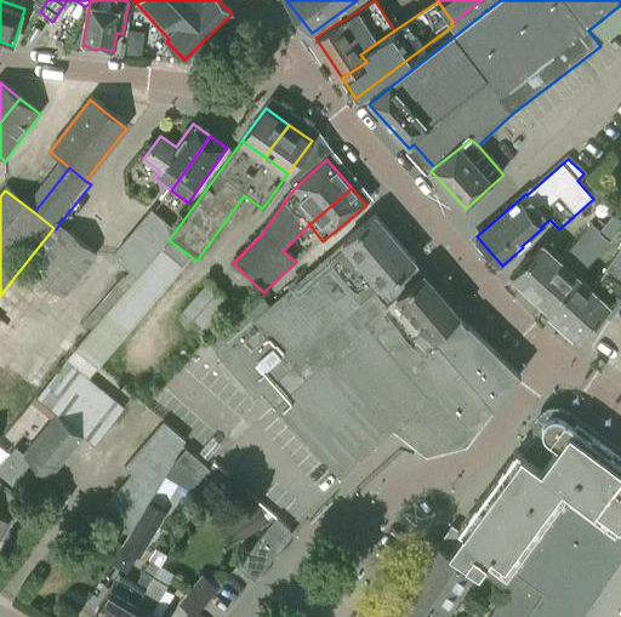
[(599,232),(620,206),(603,190),(581,215),(592,224),(563,257),(545,241),(537,250),(512,278),(545,308),(575,275),(579,278),(593,261),(610,243),(599,232)]
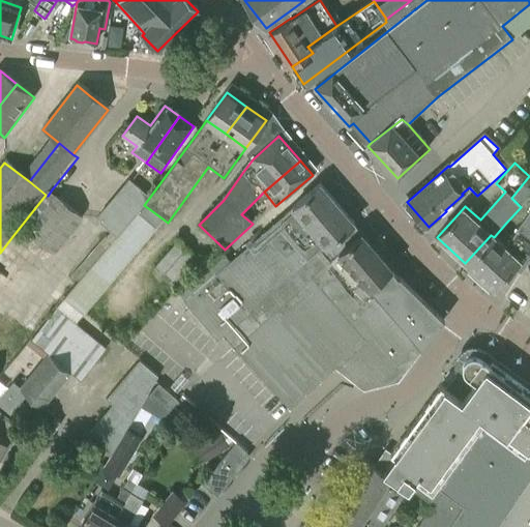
[(491,235),(465,263),(494,289),(512,268),(512,269),(521,274),(529,260),(529,176),(511,198),(521,207),(506,223),(518,230),(506,247),(507,249),(506,249),(494,237),(491,235)]
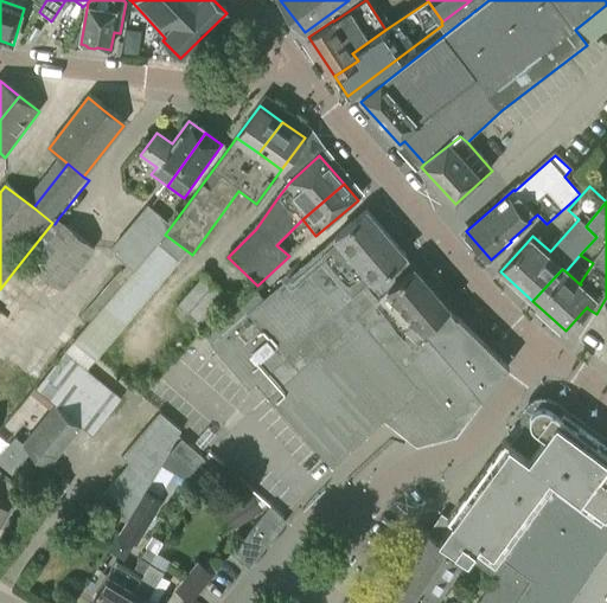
[(149,206),(146,211),(110,252),(126,265),(81,318),(89,324),(165,235),(171,225),(149,206)]
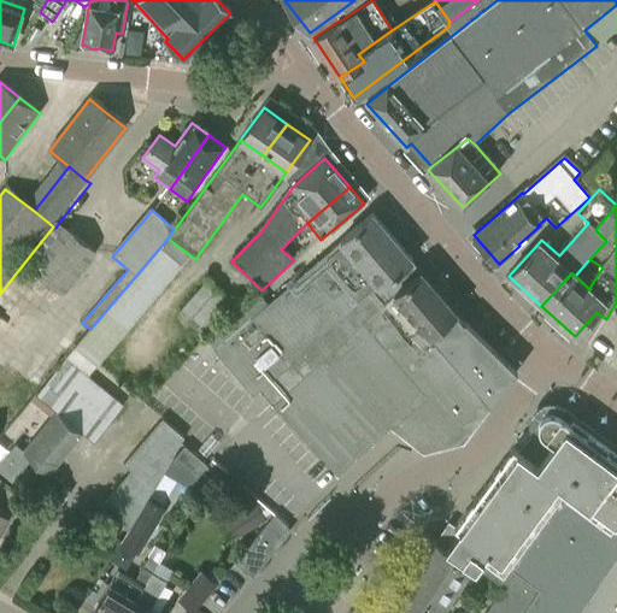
[(340,243),(268,306),(216,351),(215,352),(253,399),(259,393),(411,261),(412,261),(372,214),(340,242),(340,243)]
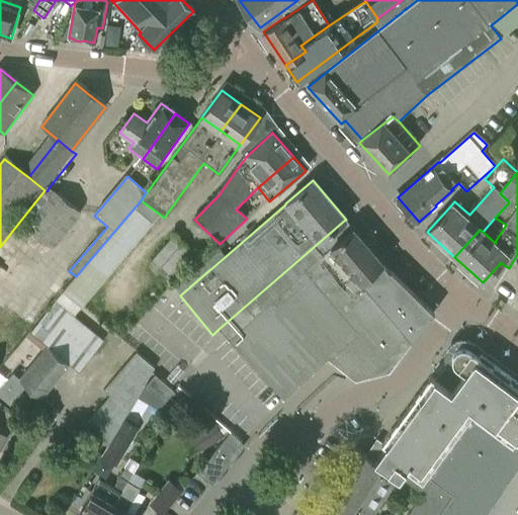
[(58,191),(30,229),(54,247),(57,244),(82,211),(58,191)]
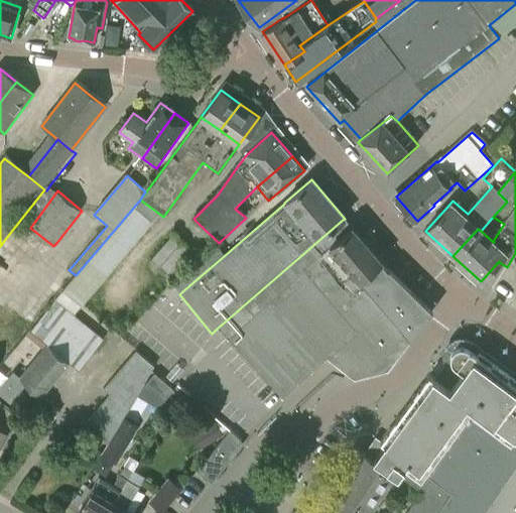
[(140,200),(76,275),(62,291),(62,292),(61,291),(30,331),(79,371),(104,341),(75,316),(151,224),(151,223),(159,214),(140,200)]
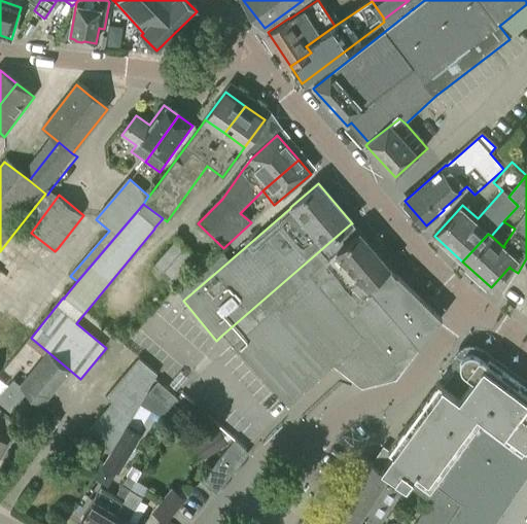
[(503,221),(491,236),(503,247),(504,247),(503,246),(515,229),(503,221)]
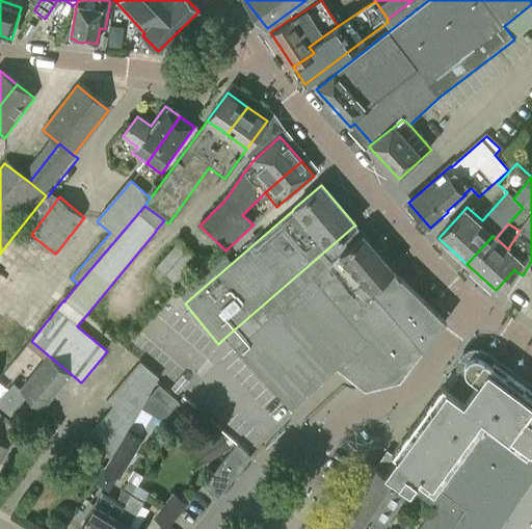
[(363,235),(354,226),(223,339),(235,350),(234,351),(235,352),(235,351),(291,412),(290,413),(290,414),(337,370),(366,392),(399,382),(424,350),(446,322),(401,279),(400,280),(393,271),(394,270),(363,235)]
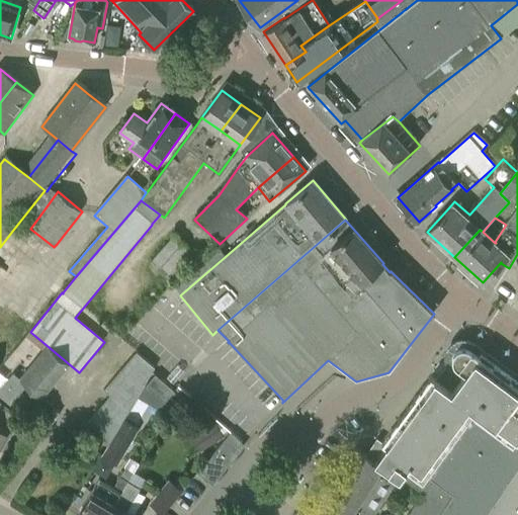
[(181,294),(225,257),(224,256),(225,256),(212,242),(211,243),(211,242),(210,244),(189,227),(177,240),(174,237),(167,245),(165,243),(148,262),(172,285),(180,294),(180,293),(181,294)]
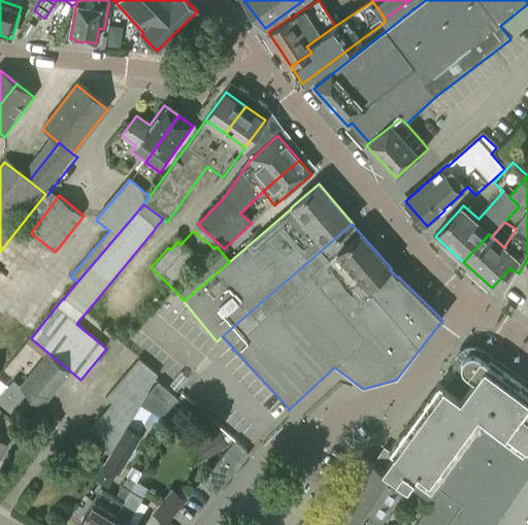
[(40,407),(70,372),(48,354),(20,388),(11,382),(0,395),(0,405),(9,414),(26,395),(40,407)]
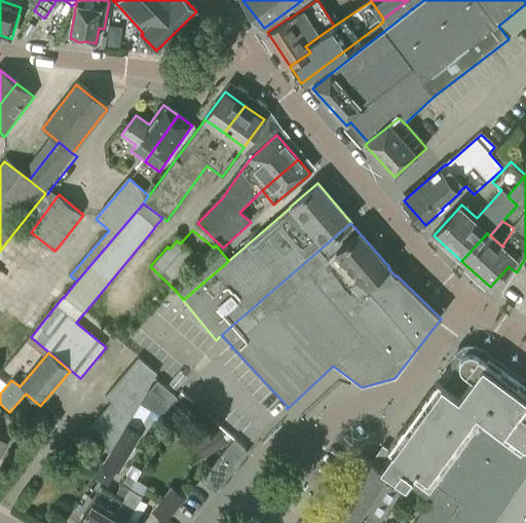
[(372,464),(403,486),(429,502),(415,522),(493,522),(525,475),(525,385),(488,358),(485,362),(477,356),(476,355),(475,355),(472,353),(470,353),(468,353),(466,355),(465,355),(463,356),(462,357),(461,358),(460,359),(460,360),(459,361),(459,363),(458,364),(459,367),(459,368),(460,370),(461,372),(462,373),(463,374),(464,375),(450,391),(438,382),(386,452),(382,449),(372,464)]
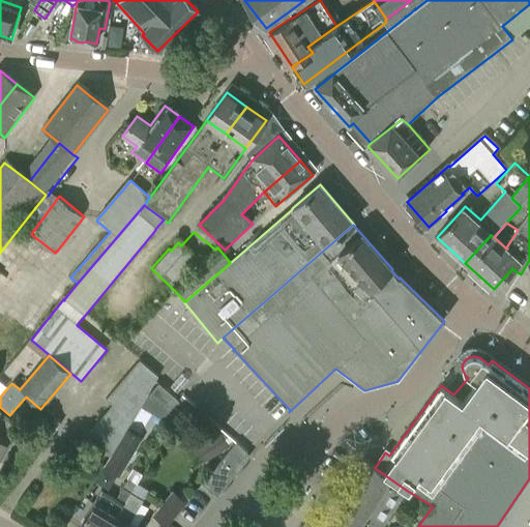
[(86,436),(110,457),(157,378),(139,361),(106,401),(112,406),(86,436)]
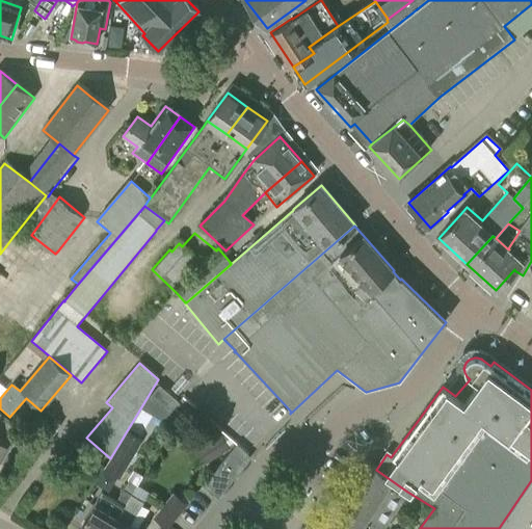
[(170,413),(179,402),(159,386),(151,397),(170,413)]
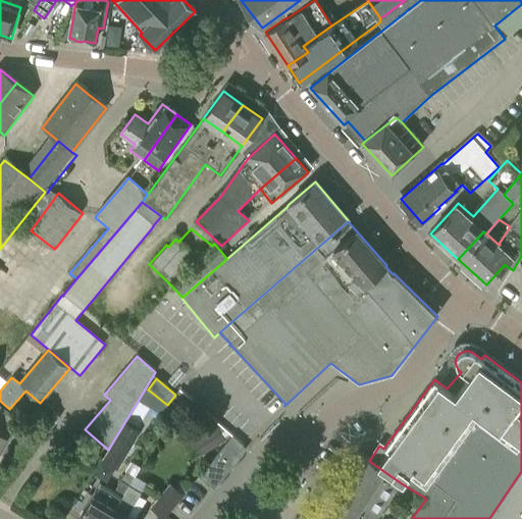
[(15,417),(4,410),(0,416),(0,453),(10,438),(4,434),(15,417)]
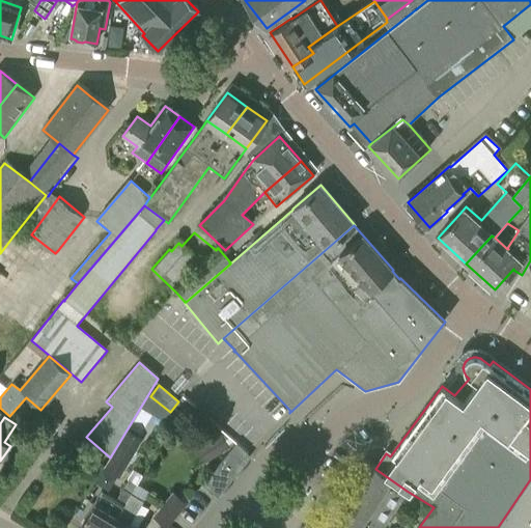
[(103,470),(119,480),(143,441),(127,432),(103,470)]
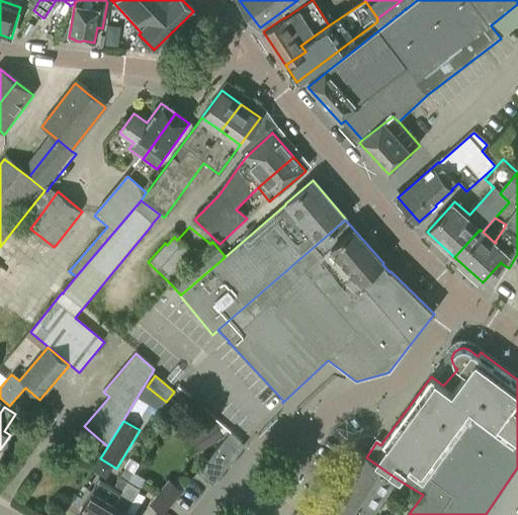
[(198,433),(208,450),(224,440),(222,437),(228,434),(226,431),(219,424),(216,427),(213,424),(198,433)]
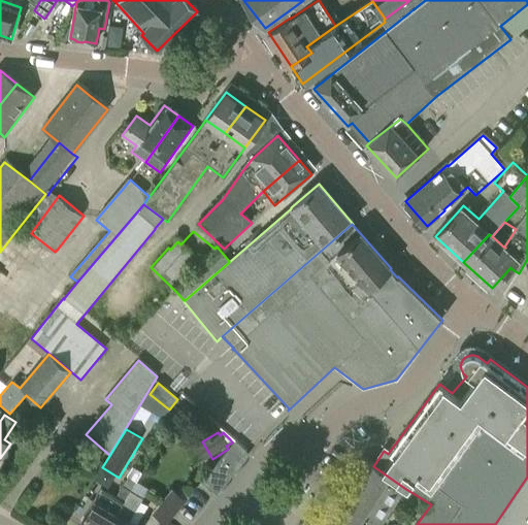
[(211,493),(246,451),(245,450),(244,451),(234,441),(200,484),(201,484),(211,493)]
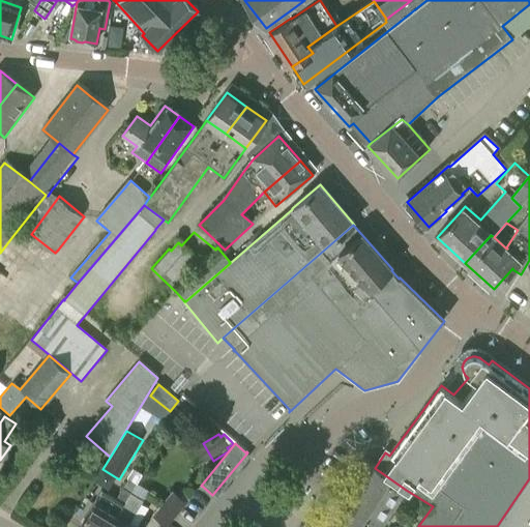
[(406,490),(375,468),(373,467),(363,460),(356,469),(369,477),(361,487),(392,508),(405,490),(406,490)]
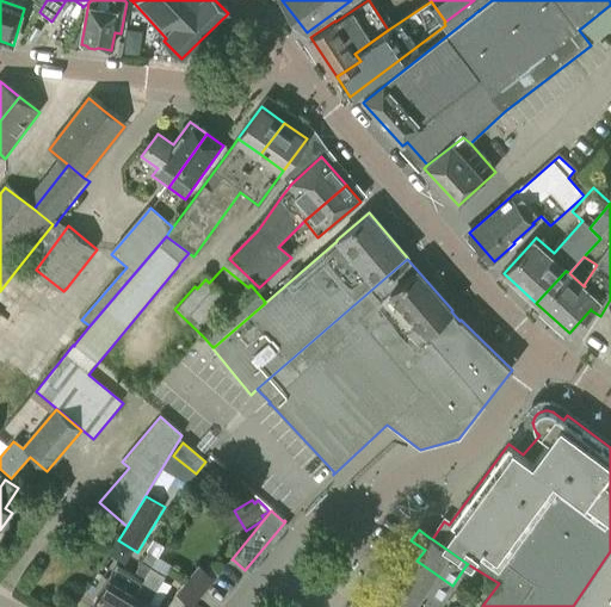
[(402,568),(395,577),(437,606),(439,606),(452,586),(417,561),(409,571),(402,568)]
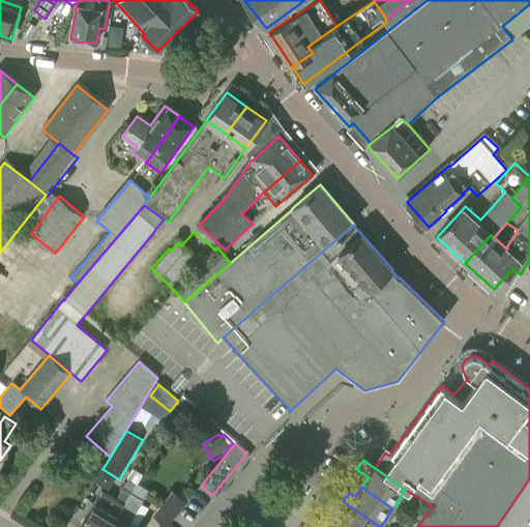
[(111,526),(130,495),(122,490),(115,501),(100,493),(80,526),(111,526)]
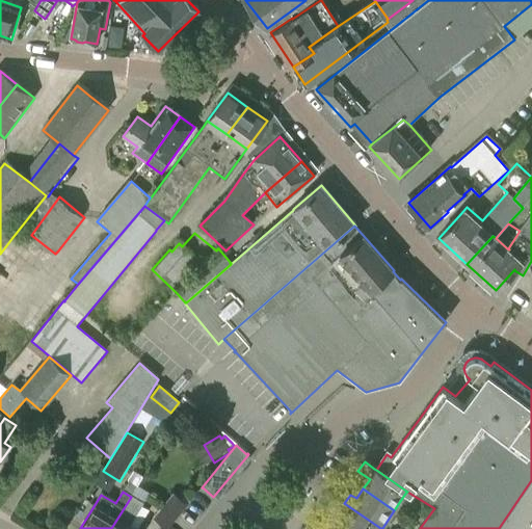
[(154,518),(167,528),(169,528),(187,506),(174,495),(154,518)]
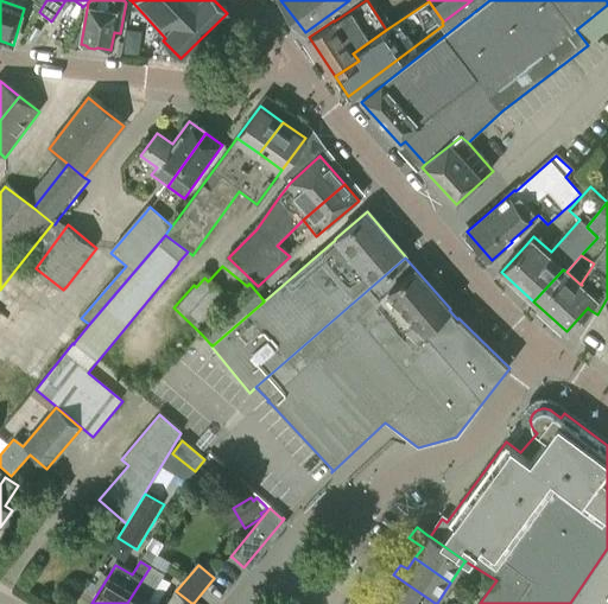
[(150,567),(127,603),(150,603),(147,602),(164,576),(150,567)]
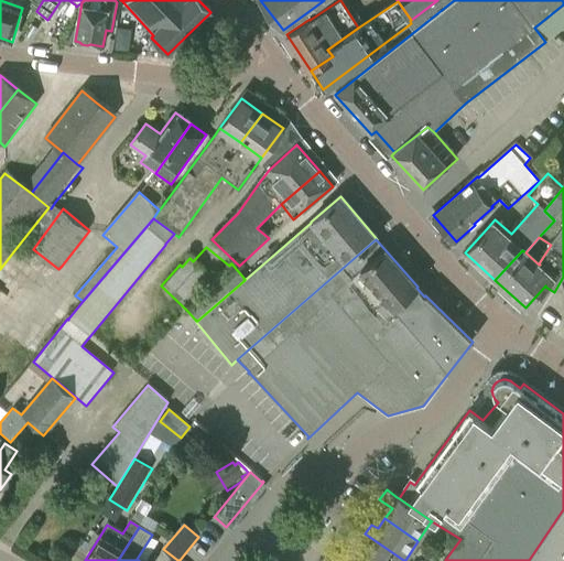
[(403,560),(365,533),(358,542),(365,547),(357,558),(360,560),(403,560)]
